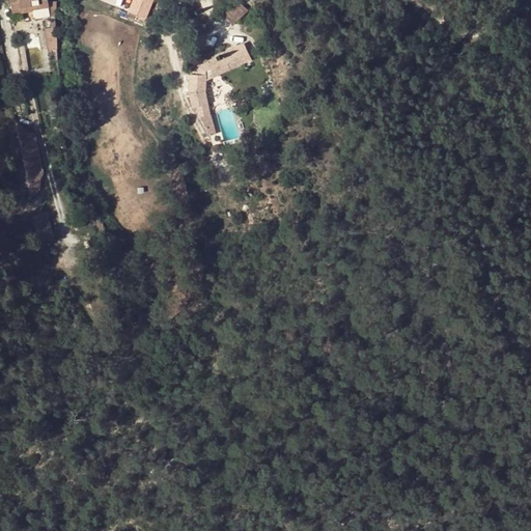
[(10,0),(12,9),(32,5),(33,11),(49,8),(50,17),(55,16),(55,7),(55,0),(48,1),(48,0),(10,0)]
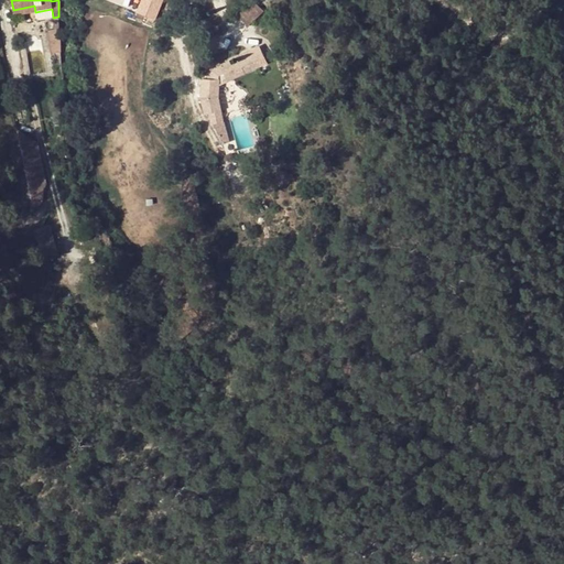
[(142,0),(138,12),(158,20),(165,0),(142,0)]
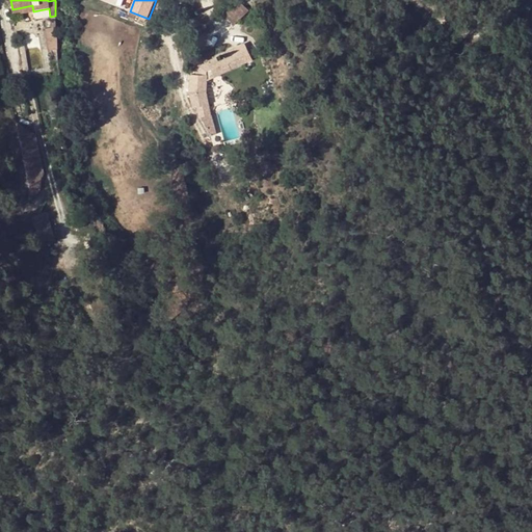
[(240,0),(239,0),(224,16),(235,25),(249,9),(240,0)]
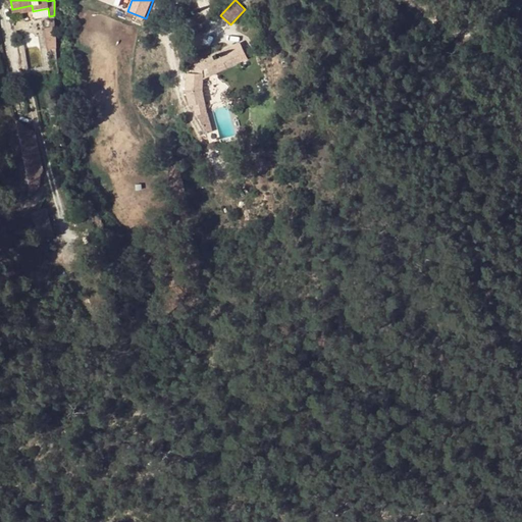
[(32,5),(12,9),(13,12),(20,11),(21,13),(33,11),(32,5)]
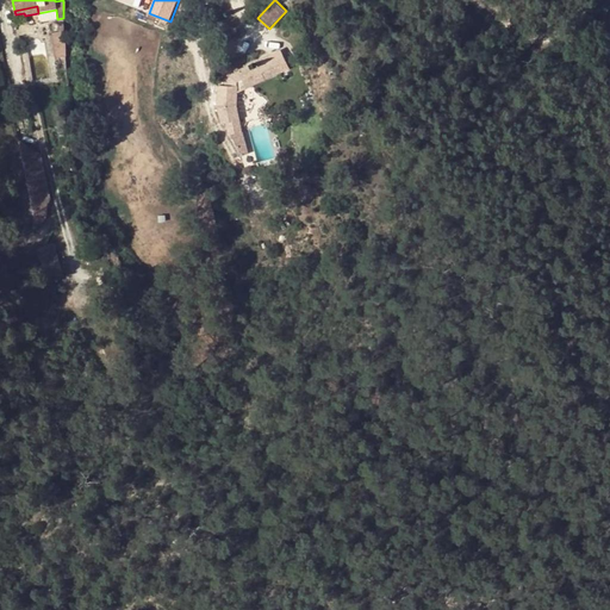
[(63,32),(57,33),(51,35),(53,60),(57,60),(61,70),(64,70),(64,67),(63,45),(63,32)]
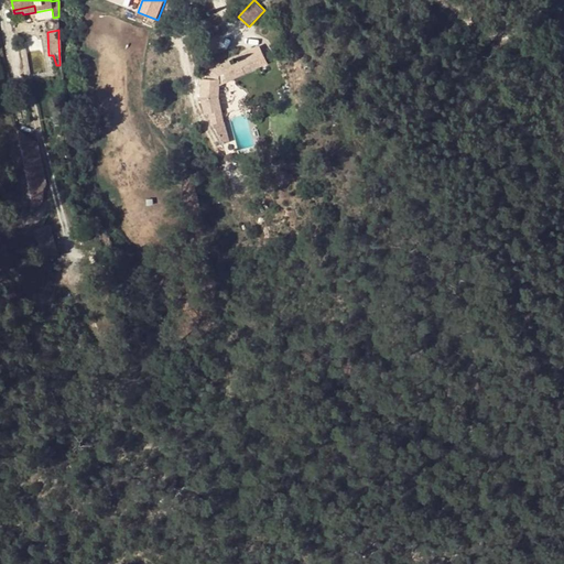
[(239,64),(246,76),(268,64),(259,46),(237,58),(239,64)]
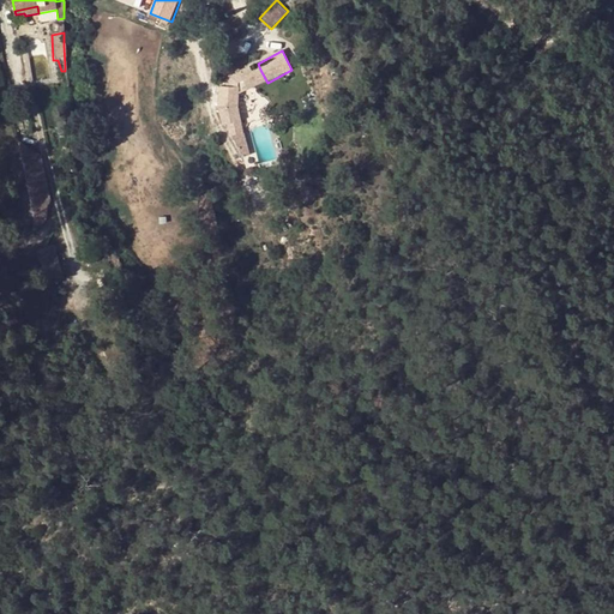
[(215,118),(218,124),(229,119),(236,133),(241,132),(236,120),(240,97),(268,83),(260,70),(253,73),(250,67),(227,77),(230,88),(222,91),(215,118)]
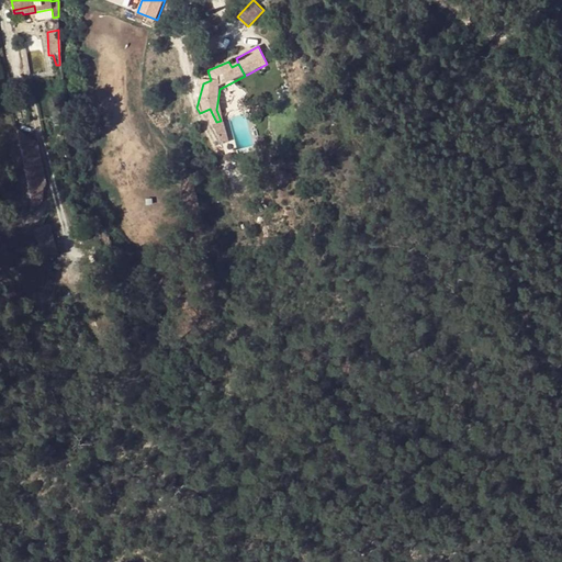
[(210,109),(200,113),(206,126),(210,125),(216,122),(210,109)]
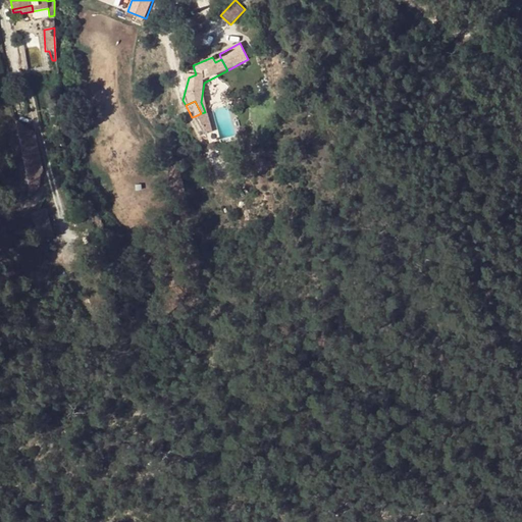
[(201,113),(195,116),(200,128),(210,124),(205,112),(201,113)]
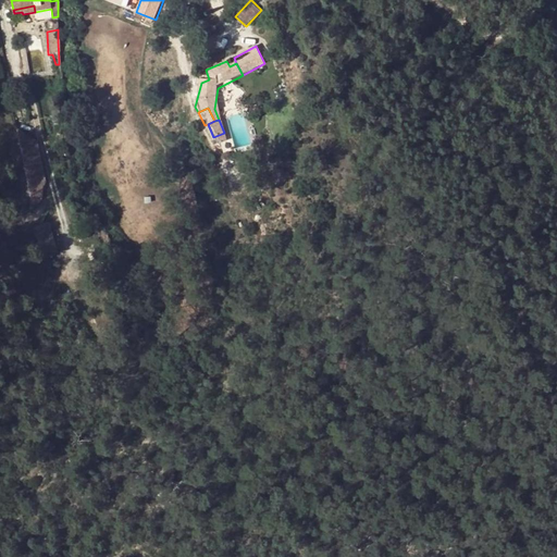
[(36,145),(23,148),(25,162),(35,161),(38,177),(42,176),(36,145)]
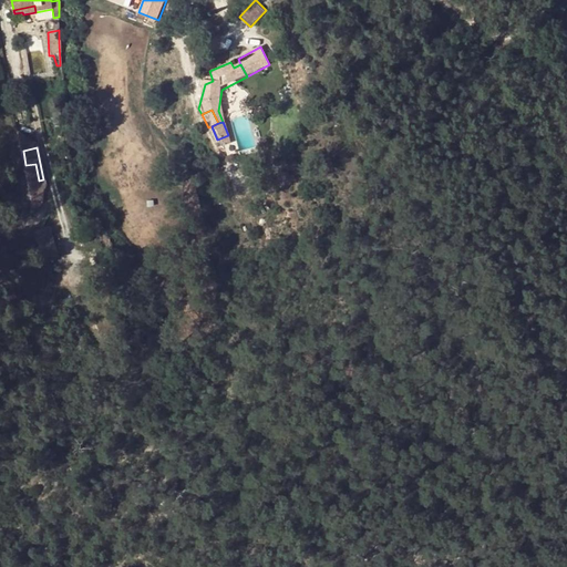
[(40,186),(39,181),(35,164),(26,165),(31,188),(40,186)]
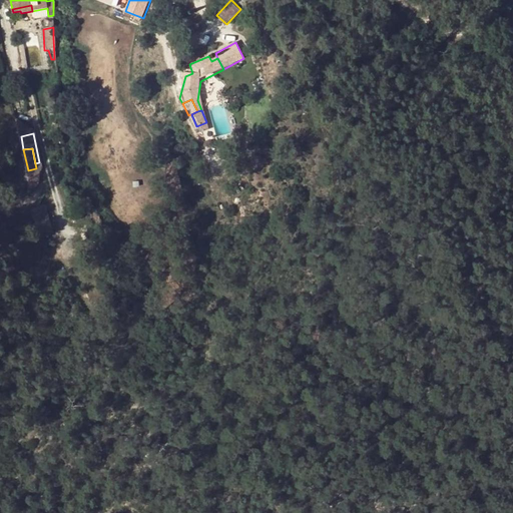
All buildings are outlined.
